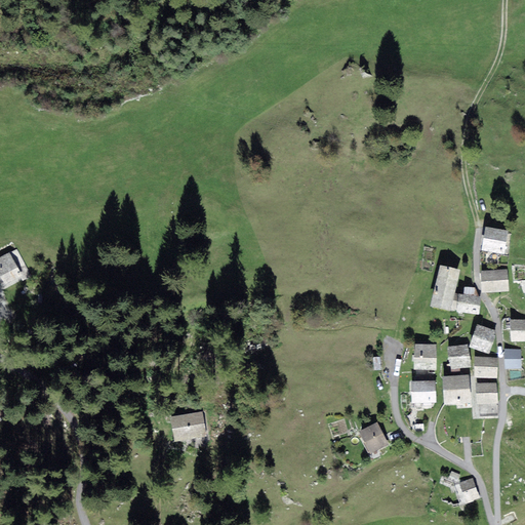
[(509,231),(486,227),(482,250),(505,254),(509,231)]
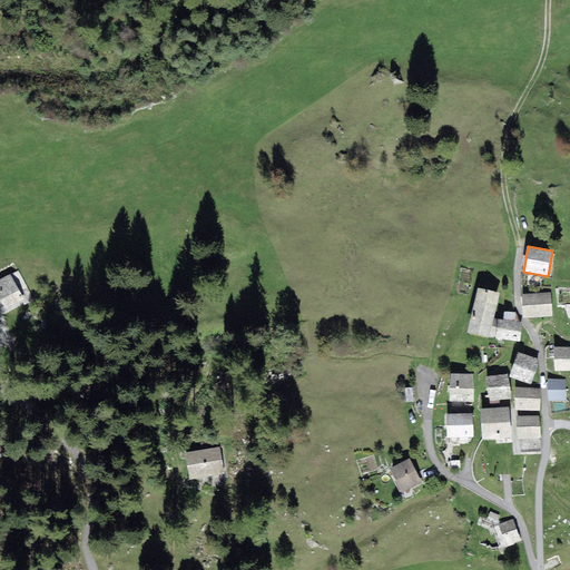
[(23,300),(10,275),(0,279),(0,307),(1,311),(23,300)]
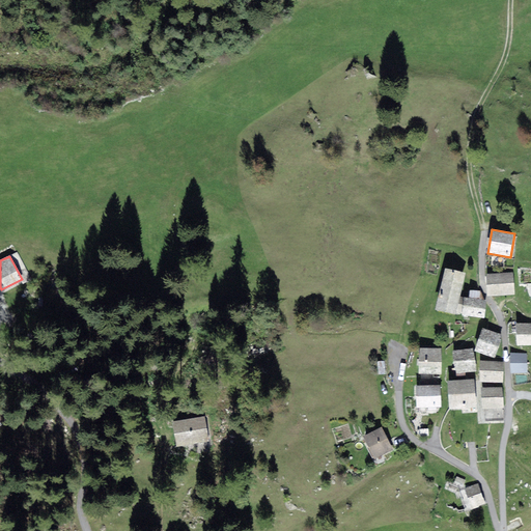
[(466,273),(445,268),(443,279),(464,284),(466,273)]
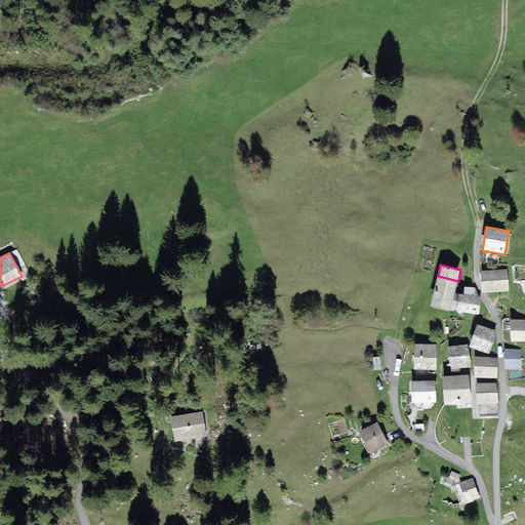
[(508,270),(481,271),(483,293),(509,292),(508,270)]
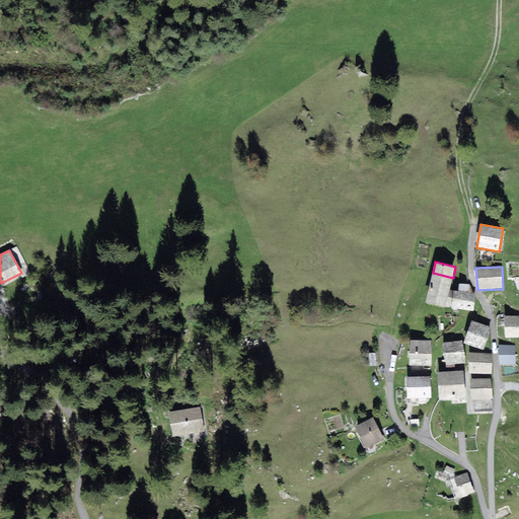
[(446,307),(453,278),(433,273),(426,303),(446,307)]
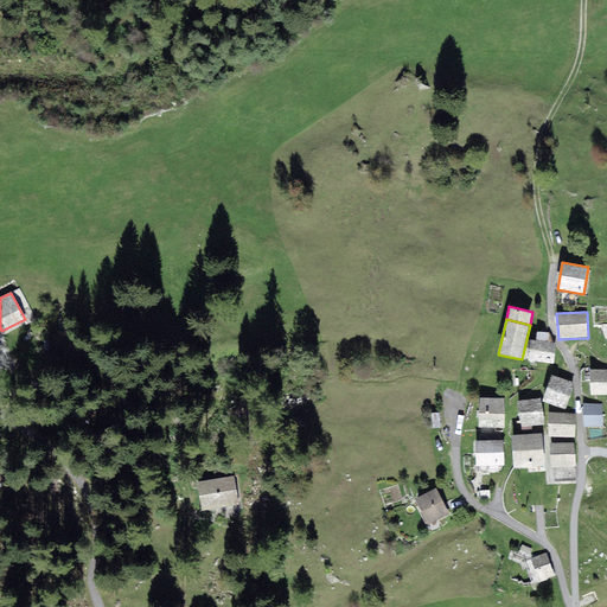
[(537,332),(536,340),(554,343),(549,333),(537,332)]
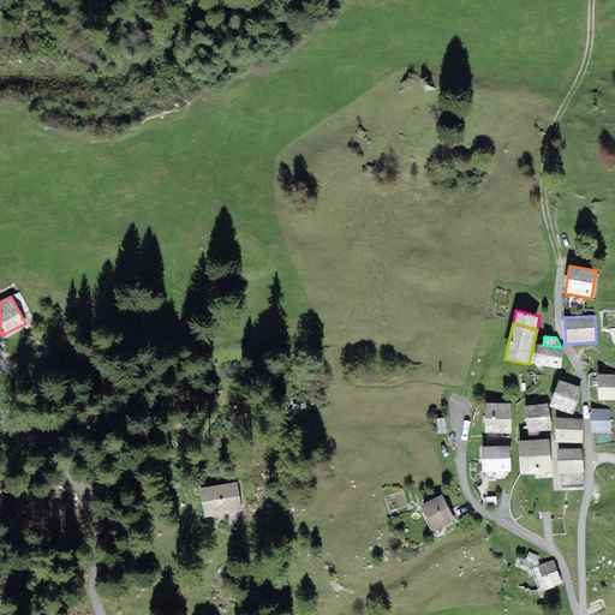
[(561,369),(563,347),(561,347),(543,345),(538,345),(536,345),(532,352),(532,363),(536,363),(536,365),(561,369)]
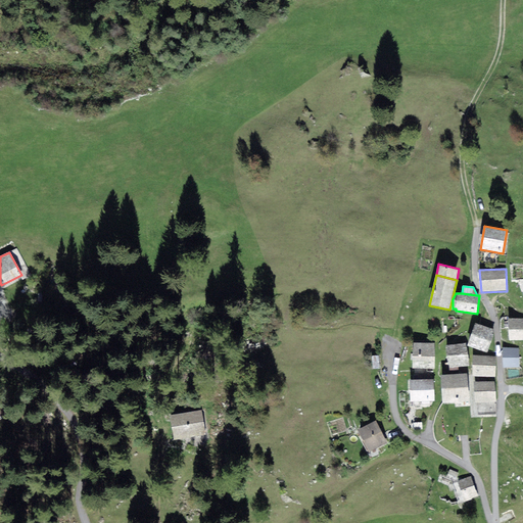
[(522,340),(522,318),(508,320),(510,341),(522,340)]
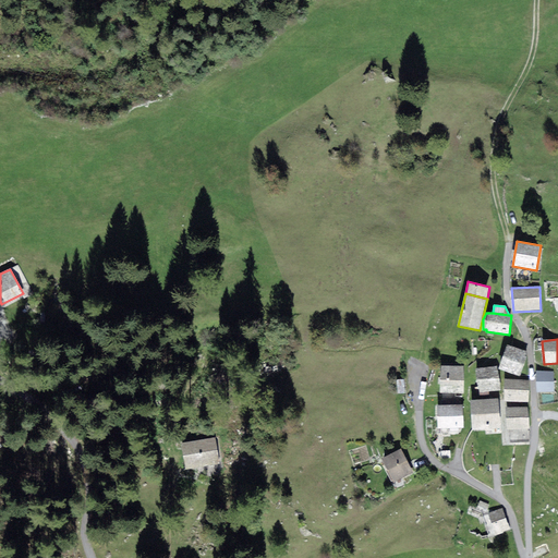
[(507,346),(498,368),(519,376),(528,352),(507,346)]
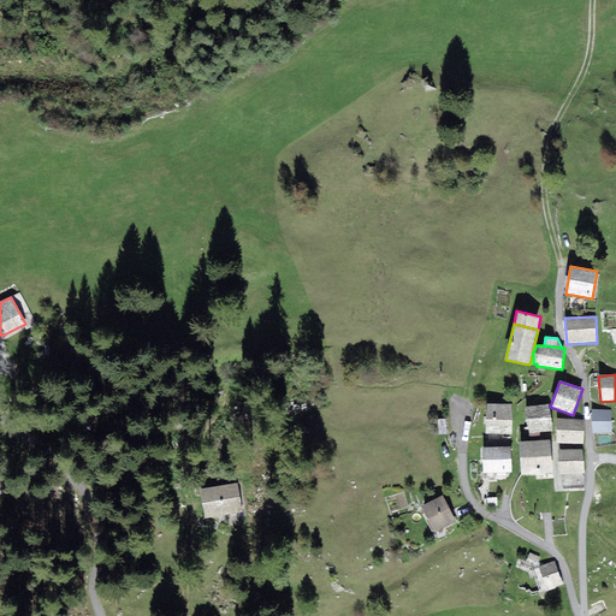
[(513,434),(511,404),(486,404),(486,434),(513,434)]
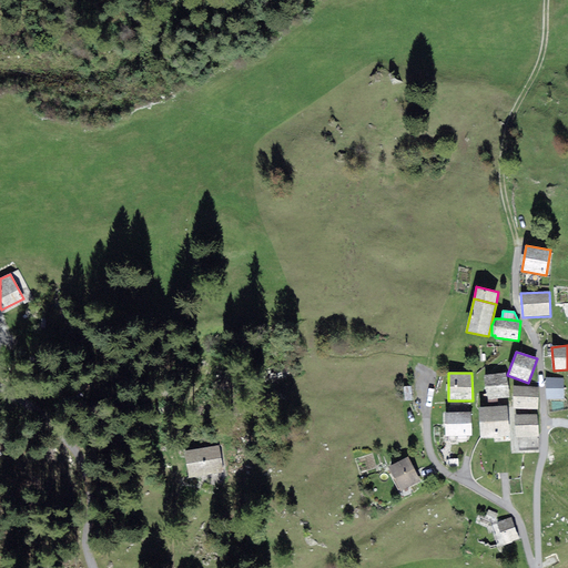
[(509,397),(506,373),(484,376),(487,401),(509,397)]
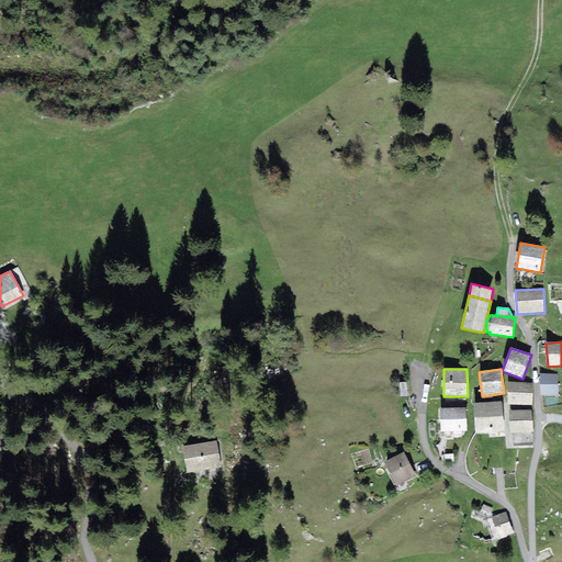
[(540,395),(559,395),(558,374),(540,374),(540,395)]
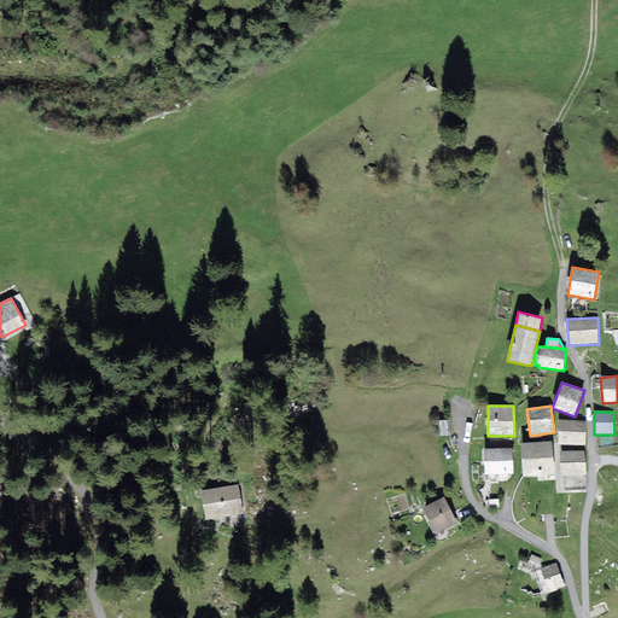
[(587,421),(558,420),(558,444),(586,445),(587,421)]
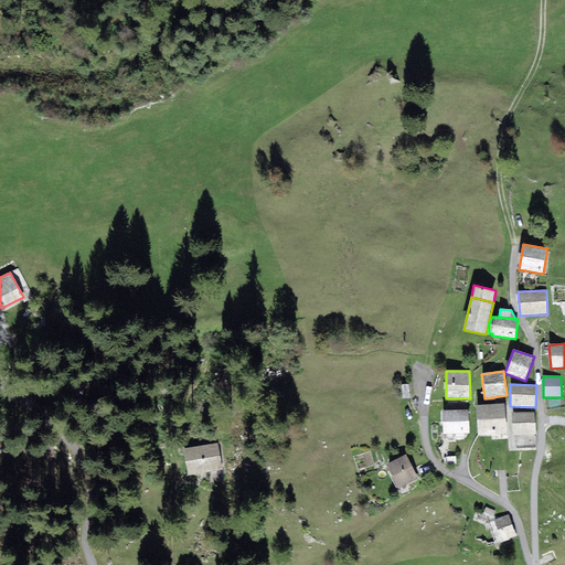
[(508,434),(504,403),(476,406),(479,436),(508,434)]
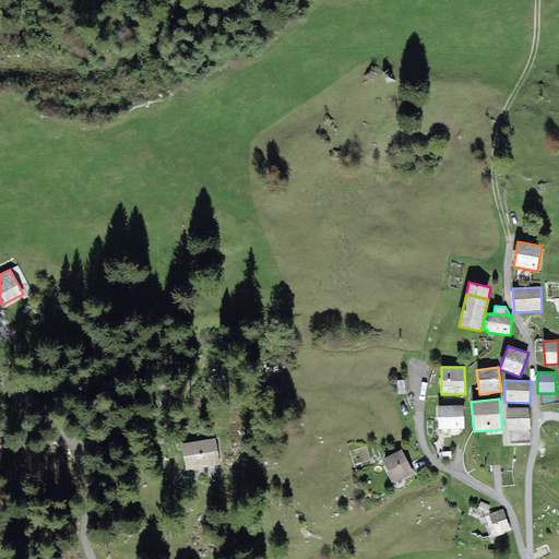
[(464,429),(464,405),(460,405),(447,406),(438,406),(438,429),(464,429)]
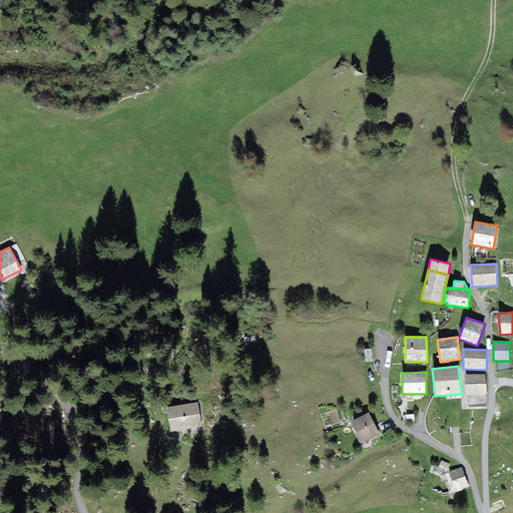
[(487,395),(485,375),(465,375),(466,396),(487,395)]
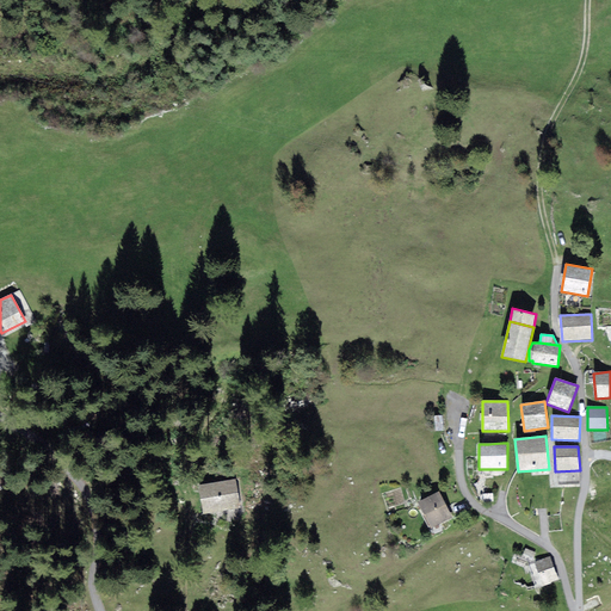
[(240,508),(235,479),(197,485),(202,514),(240,508)]
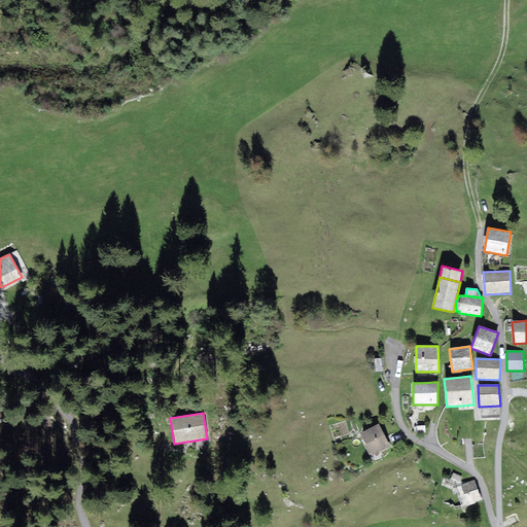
[(372,456),(390,446),(379,424),(360,433),(372,456)]
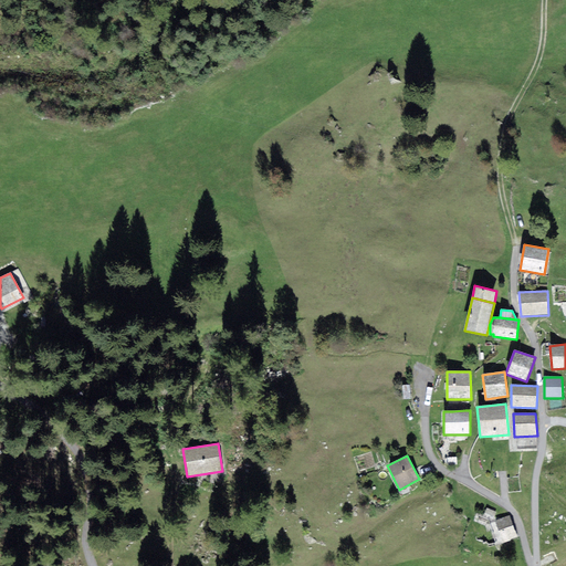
[(517,536),(510,516),(495,522),(503,542),(517,536)]
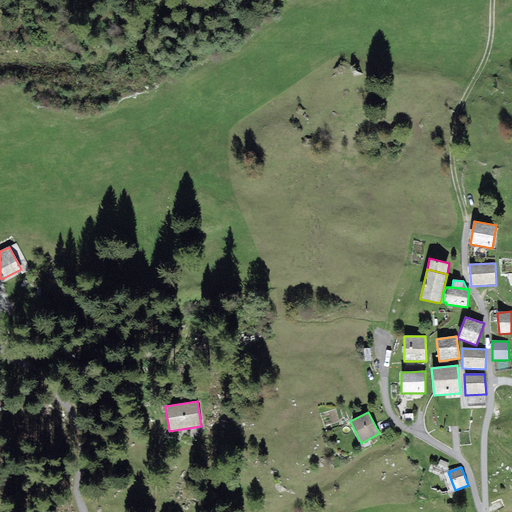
All buildings are outlined.
